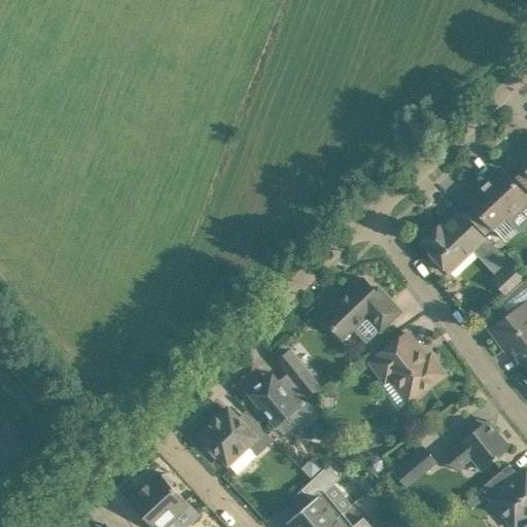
[(526,189),(526,148),(516,160),(524,169),(516,177),(526,189)]
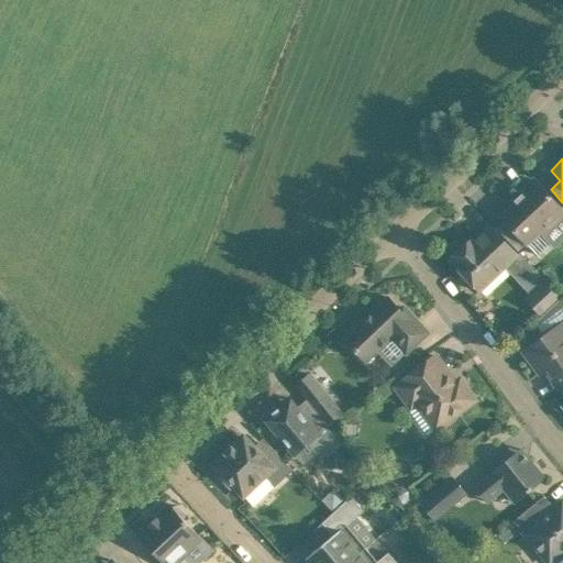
[(516,201),(501,217),(505,220),(516,232),(522,239),(527,243),(537,254),(550,242),(542,234),(562,214),(562,209),(549,195),(534,179),(520,192),(522,194),(515,200),(516,201)]
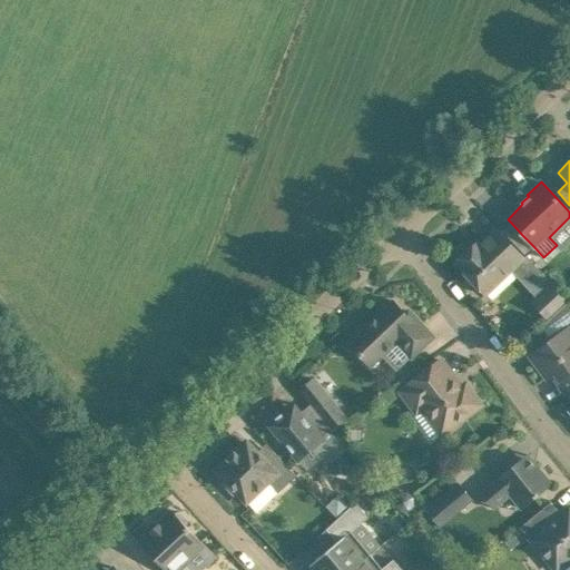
[(478,241),(455,262),(485,294),(502,279),(511,271),(524,258),(523,256),(519,252),(512,245),(501,233),(497,228),(481,244),(478,241)]
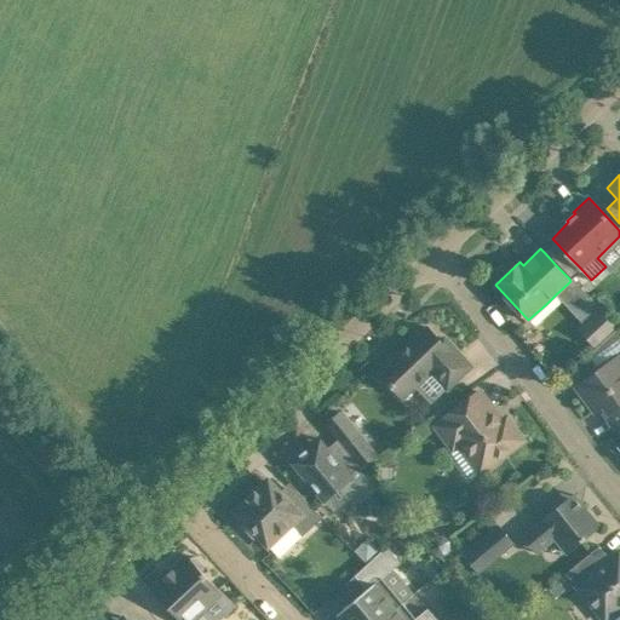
[(584,323),(578,329),(596,349),(619,327),(615,325),(602,311),(600,309),(584,323)]
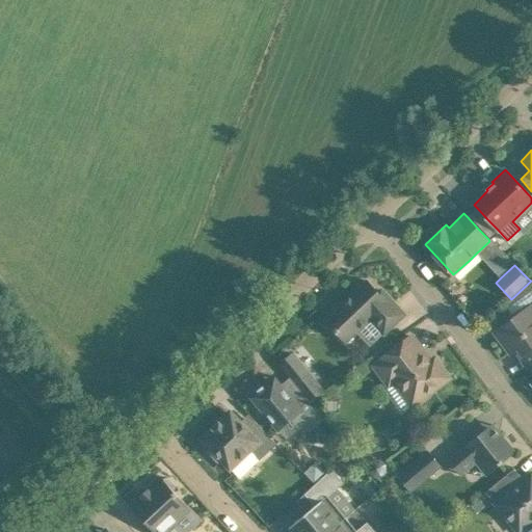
[(378,292),(367,281),(339,307),(337,307),(328,314),(328,317),(325,320),(345,342),(370,318),(384,333),(404,314),(381,289),(378,292)]
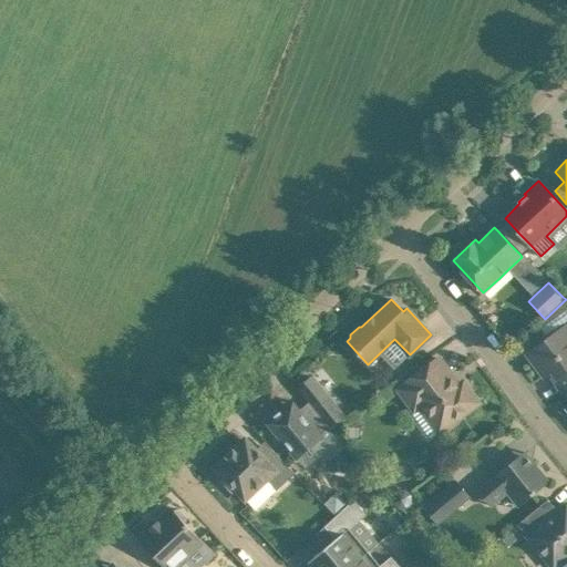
[(566,300),(566,299),(545,319),(538,327),(547,339),(526,354),(543,377),(550,371),(556,378),(554,380),(563,392),(566,389),(566,327),(566,326),(566,323),(566,300)]
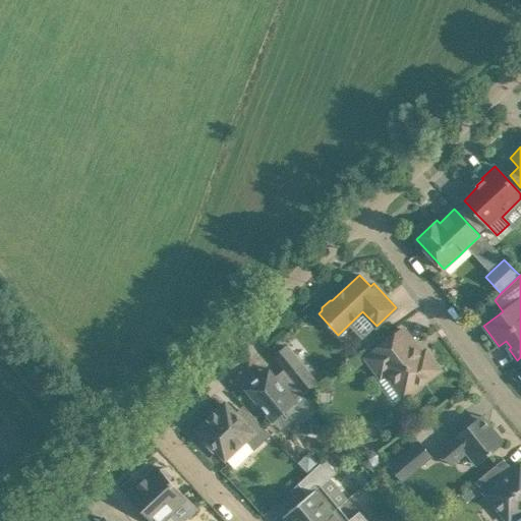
[(418,385),(422,382),(439,369),(425,351),(418,356),(412,348),(415,346),(402,329),(371,351),(373,353),(367,357),(381,375),(387,371),(405,397),(419,387),(418,385)]
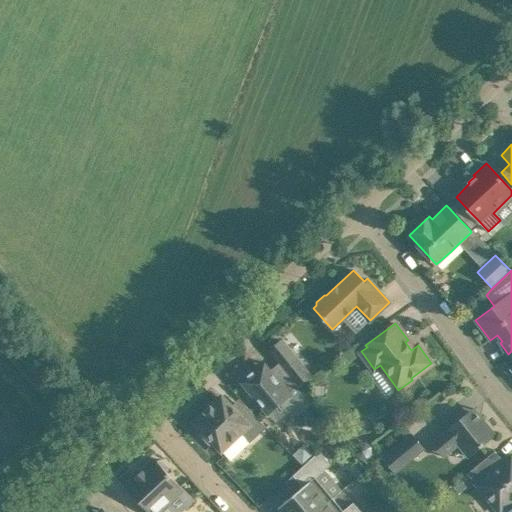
[(283,339),(270,349),(284,366),(283,367),(284,369),(299,387),(313,376),(297,356),(283,339)]
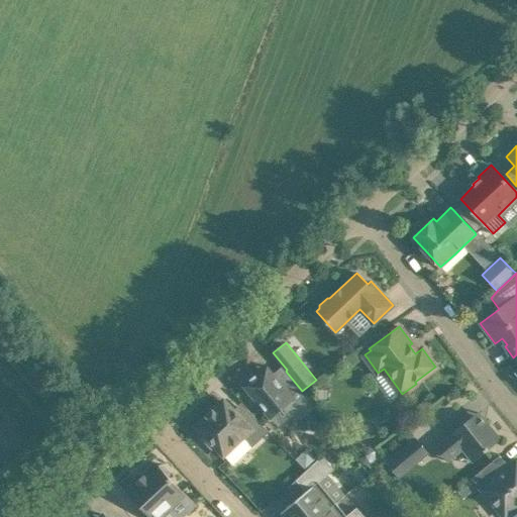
[(246,380),(242,383),(266,411),(278,401),(286,411),(289,408),(299,420),(315,407),(291,380),(283,387),(265,365),(256,372),(254,370),(244,377),(246,380)]
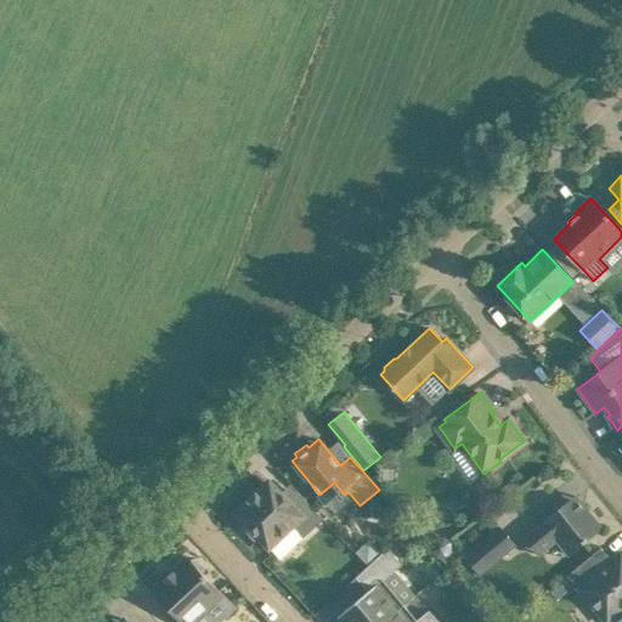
[(237,513),(247,522),(243,527),(255,539),(259,536),(269,547),(292,525),(304,537),(323,519),(298,492),(288,502),(269,482),(237,513)]
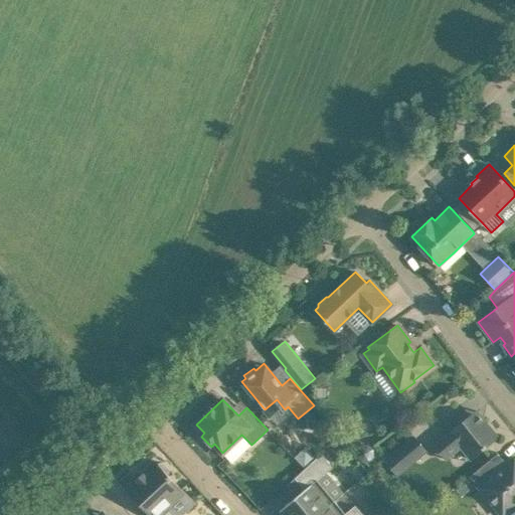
[(498,438),(484,419),(481,422),(473,413),(450,432),(450,433),(435,445),(446,459),(461,447),(472,459),(483,450),(498,438)]
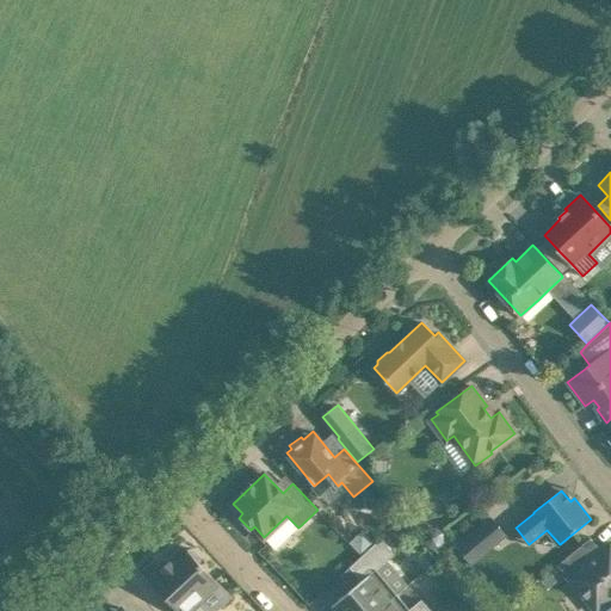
[(492,517),(455,544),(471,565),(507,536),(492,517)]
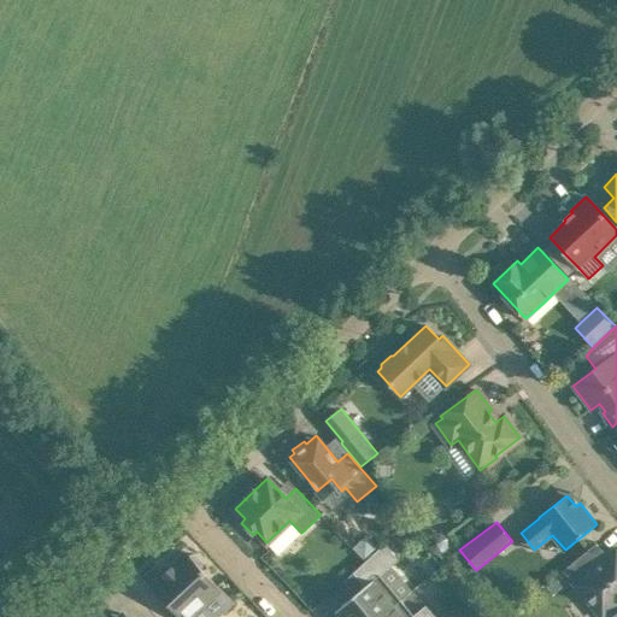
[(434,532),(428,538),(429,547),(434,552),(444,552),(450,546),(448,538),(442,530),(434,532)]
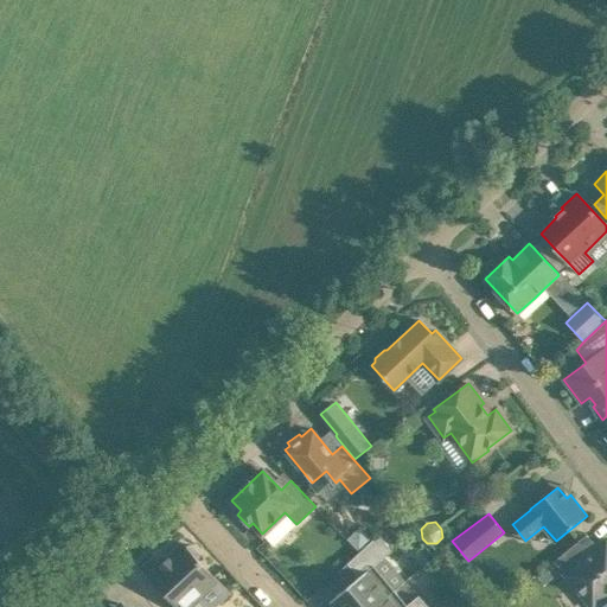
[(356,531),(349,537),(360,550),(374,538),(368,531),(356,531)]
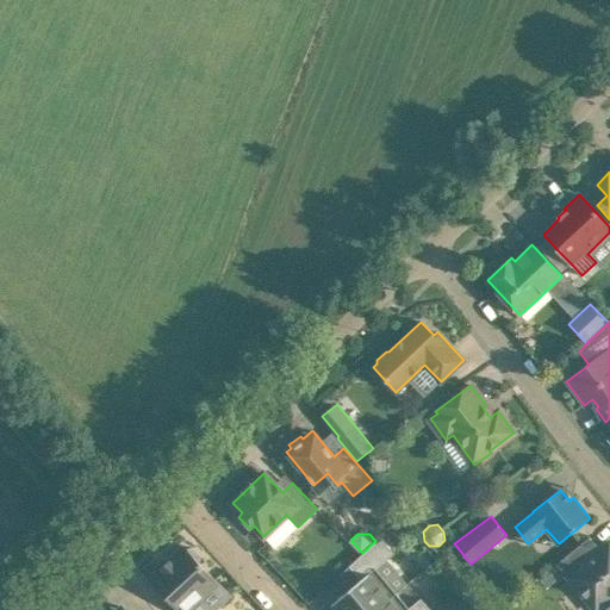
[(590,536),(571,552),(556,564),(595,609),(597,609),(609,599),(609,542),(609,541),(599,549),(590,536)]
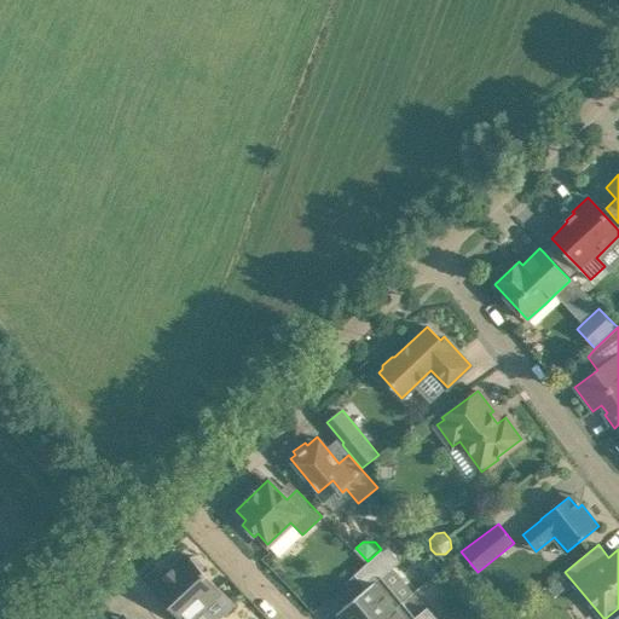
[(381,618),(403,601),(382,577),(400,562),(387,547),(354,574),(365,589),(336,613),(340,618),(381,618)]
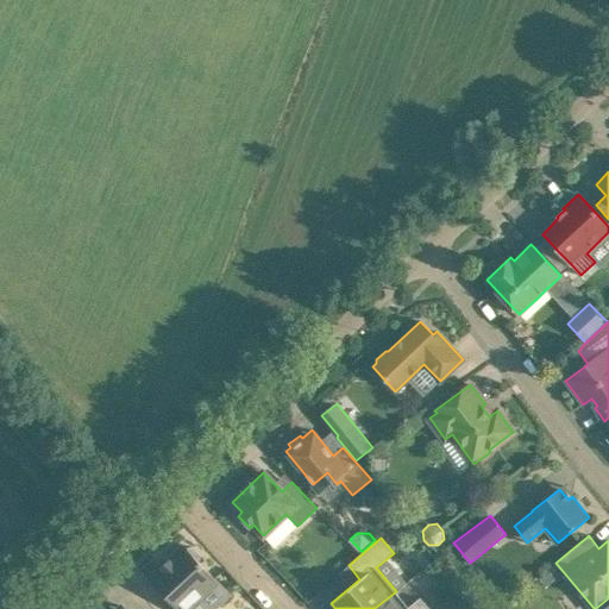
[(149,578),(177,608),(188,608),(218,582),(198,560),(200,558),(200,554),(193,546),(189,546),(187,548),(184,545),(149,578)]
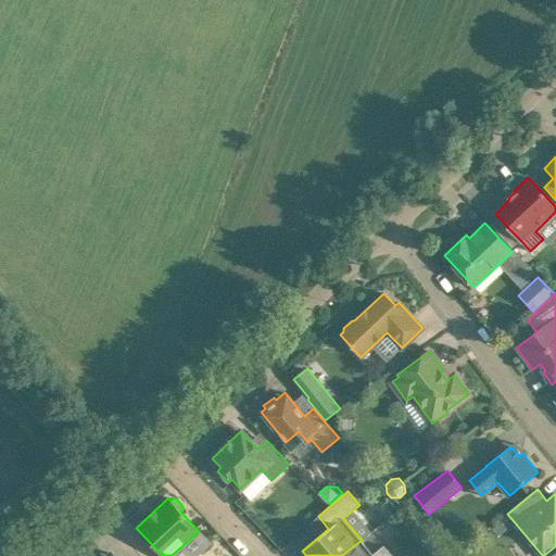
[(362,540),(342,555),(392,555),(383,545),(374,554),(362,540)]
